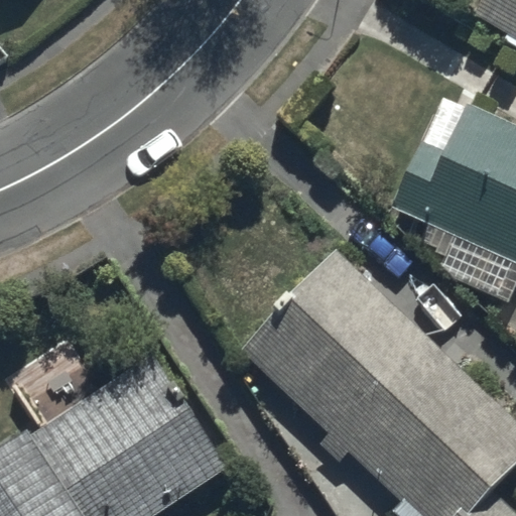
[(515,0),(482,0),(478,7),(515,31),(515,0)]
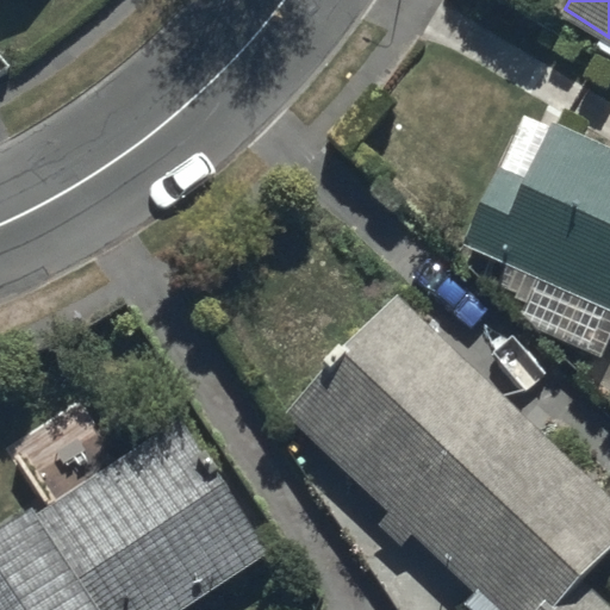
[(609,150),(526,111),(462,246),(506,266),(496,290),(527,304),(520,317),(601,355),(609,335),(609,150)]
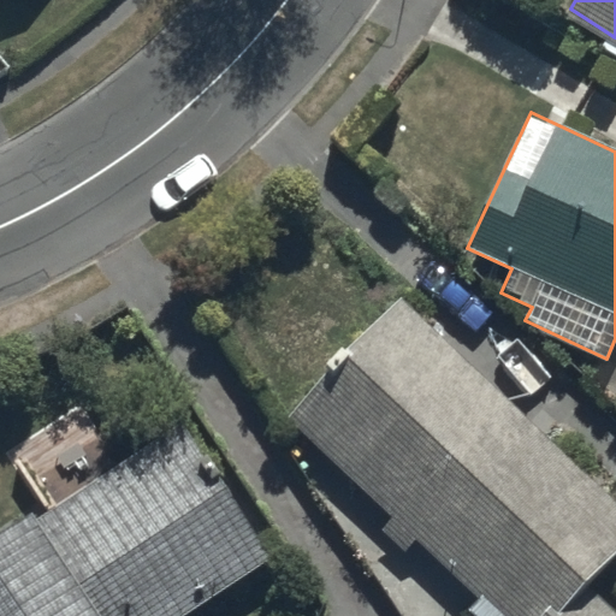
[(615,562),(615,499),(401,301),(290,416),(499,615),(615,615),(615,606),(593,586),(615,562)]
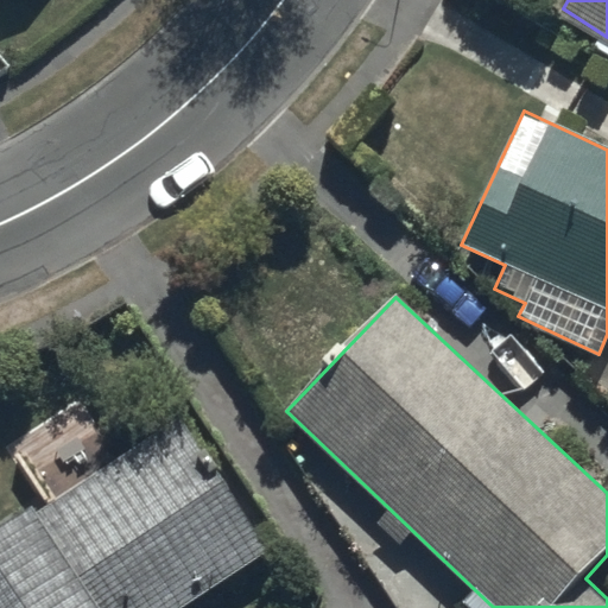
[(38,513),(32,504),(0,525),(0,607),(185,607),(268,553),(179,418),(88,477),(38,513)]
